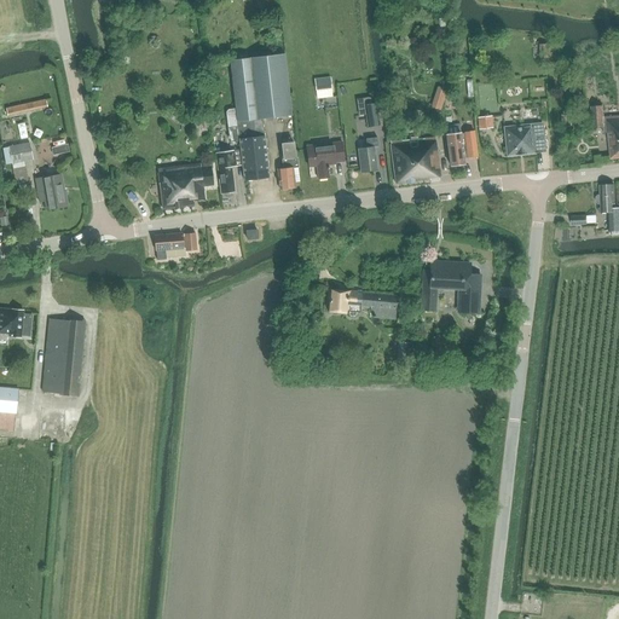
[(284,53),(230,59),(237,120),(239,140),(244,180),(270,178),(262,119),(291,115),(284,53)]
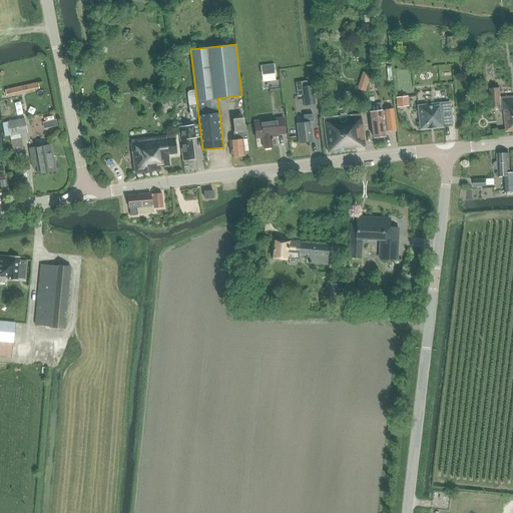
[(274,65),(261,66),(262,75),(263,82),(277,80),(276,73),(274,65)]
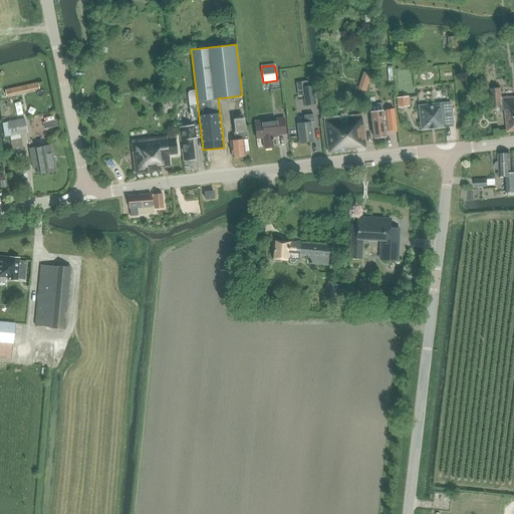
[(5,88),(6,94),(40,88),(39,82),(5,88)]
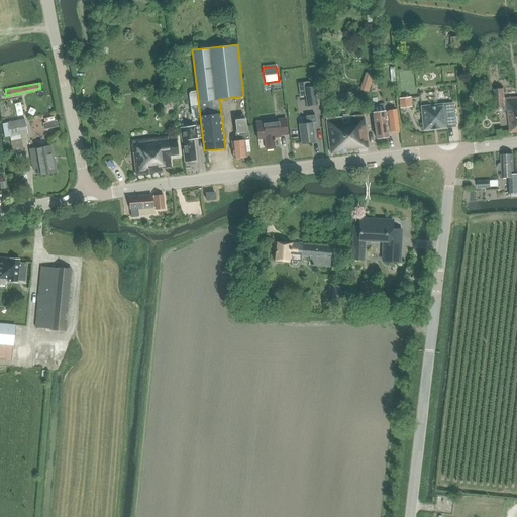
[(305,88),(307,105),(307,106),(317,104),(314,87),(305,88)]
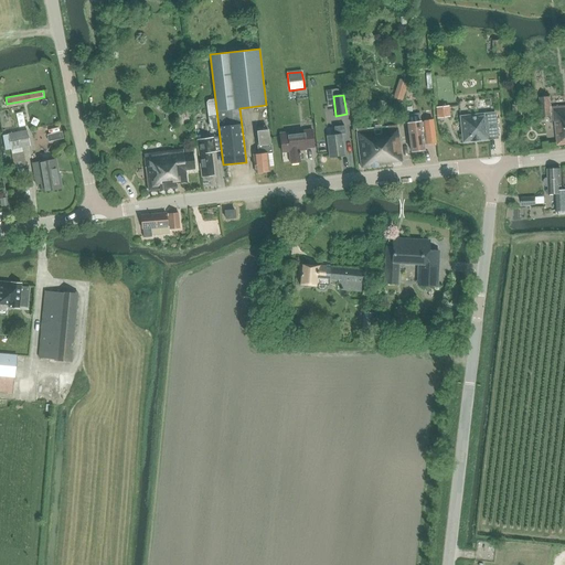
[(540,97),(542,117),(552,116),(552,121),(555,121),(557,145),(564,144),(564,105),(551,107),(551,96),(540,97)]
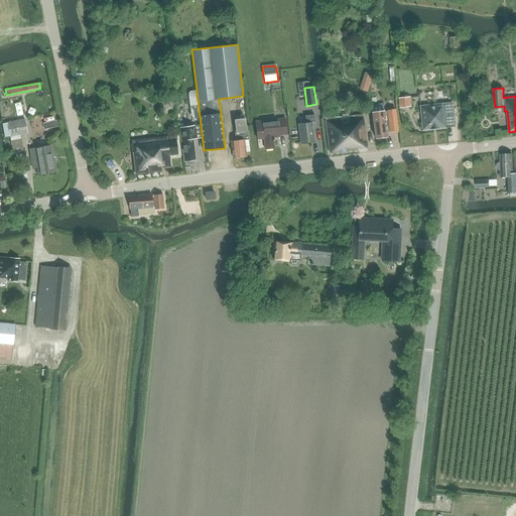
[(411,107),(410,97),(398,99),(399,108),(411,107)]
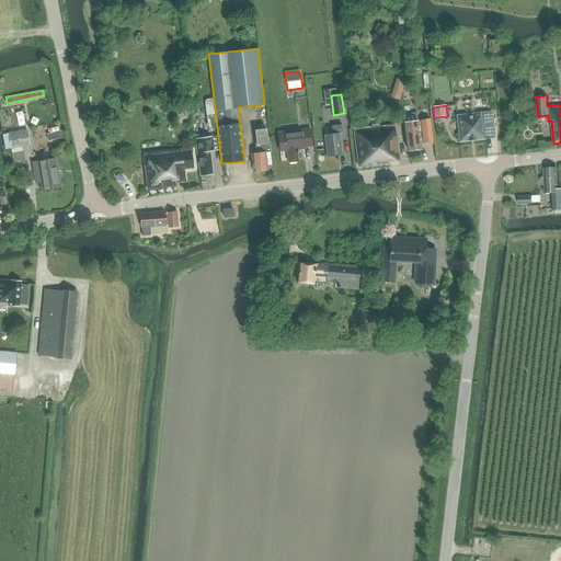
[(217,127),(215,109),(206,110),(208,128),(217,127)]
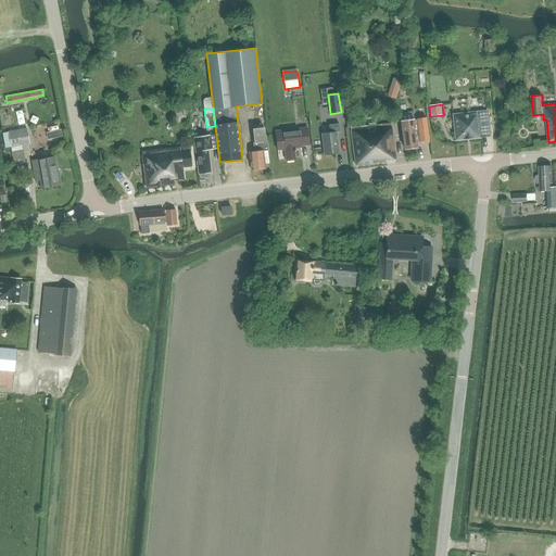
[(488,111),(453,114),(455,140),(490,137),(488,111)]
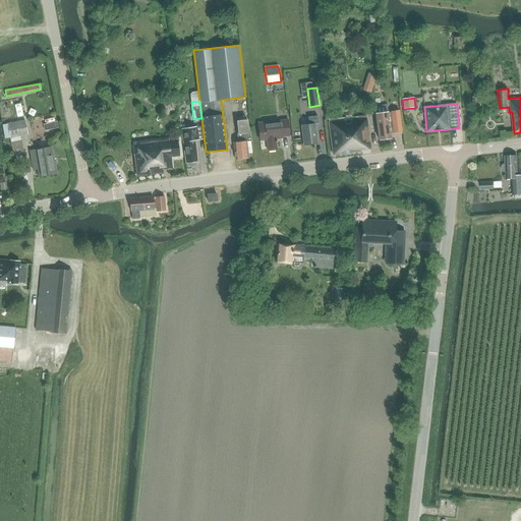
[(399,111),(375,114),(379,138),(391,137),(391,132),(402,131),(399,111)]
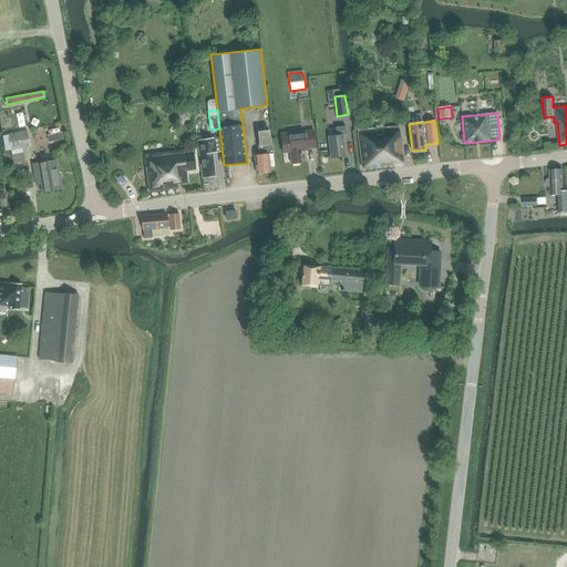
[(331,157),(346,155),(343,134),(347,134),(346,125),(334,126),(336,135),(328,136),(331,157)]
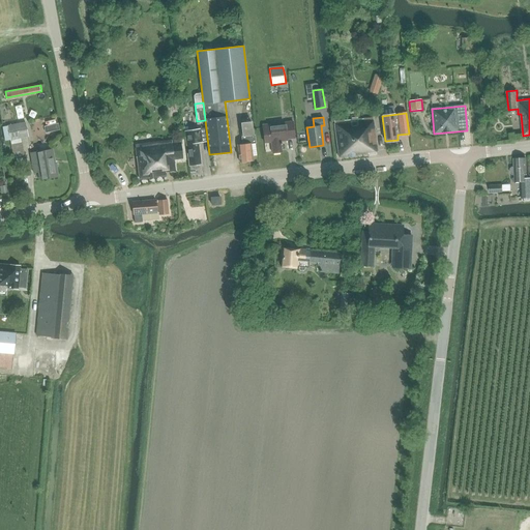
[(334,121),(339,157),(369,154),(369,152),(378,151),(373,118),(334,121)]
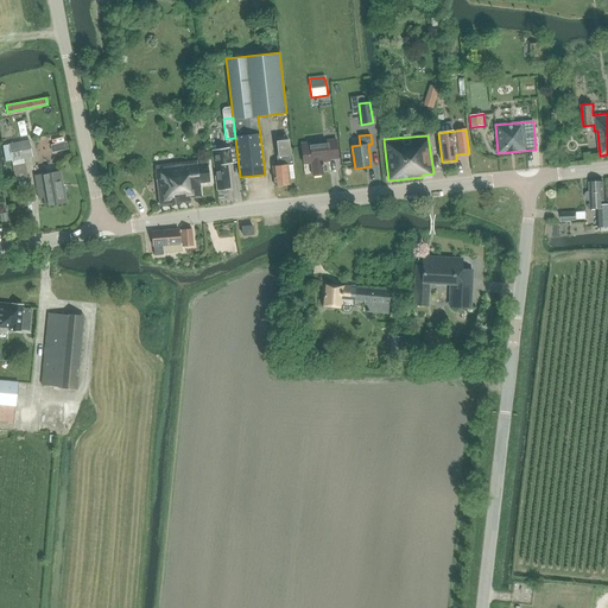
[(310,141),(301,143),(302,147),(304,164),(311,163),(312,176),(323,175),(322,162),(330,160),(329,159),(339,158),(336,139),(327,139),(327,144),(310,146),(310,141)]
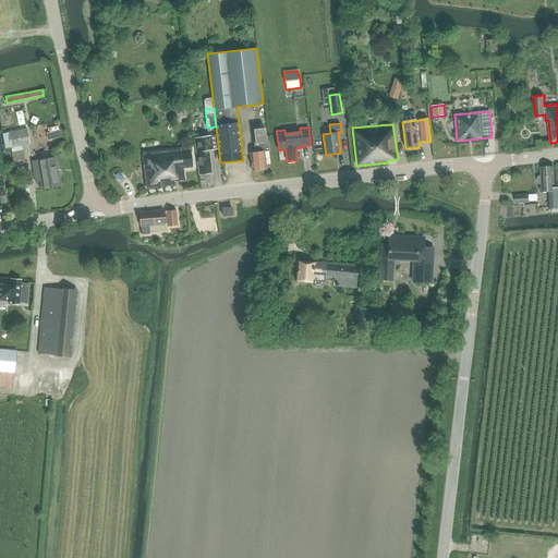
[(8,132),(11,147),(29,144),(26,129),(8,132)]
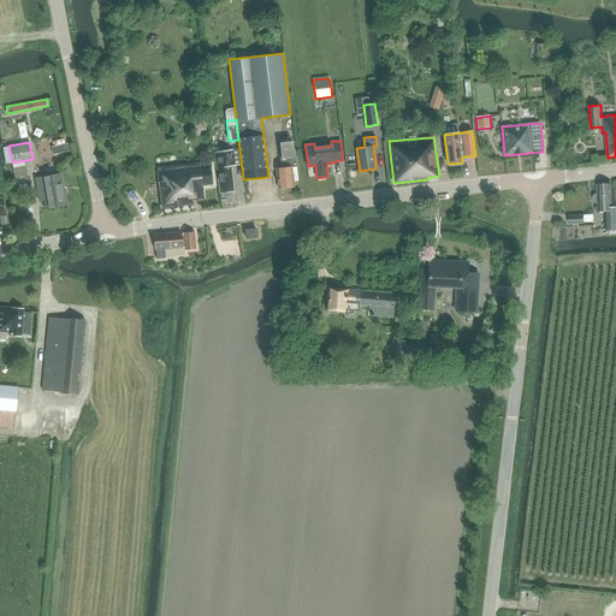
[(283,167),(277,169),(279,189),(280,188),(282,190),(285,189),(286,188),(294,187),(291,167),(297,166),(295,149),(294,150),(292,142),(280,143),(282,152),(280,152),(283,167)]
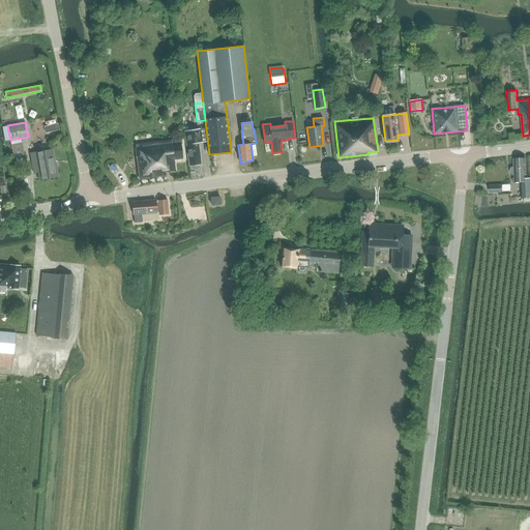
[(199,142),(202,142),(200,128),(185,131),(189,166),(192,166),(193,168),(194,169),(198,168),(199,167),(199,165),(201,165),(199,142)]
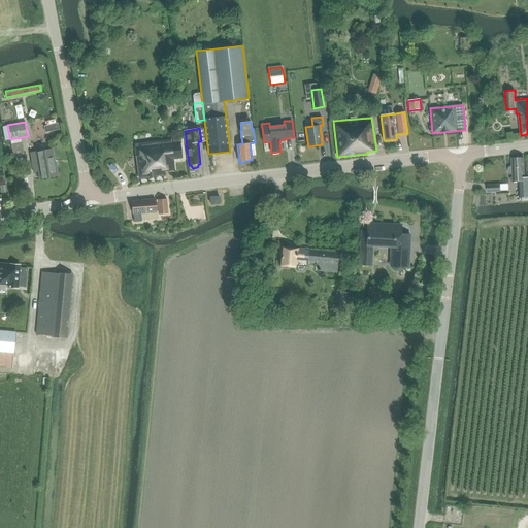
[(173,159),(183,158),(179,138),(134,144),(139,178),(166,174),(165,171),(174,170),(173,159)]
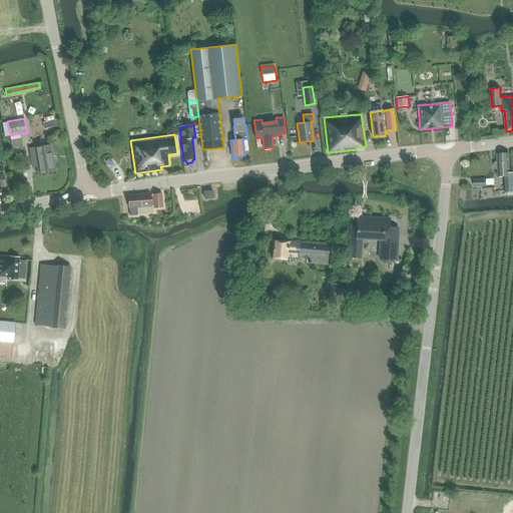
[(12,139),(14,151),(23,150),(21,137),(12,139)]
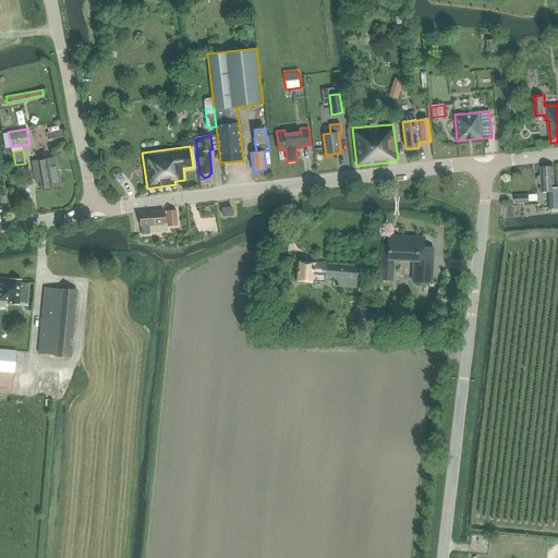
[(37,160),(43,189),(61,185),(59,171),(56,172),(53,158),(37,160)]
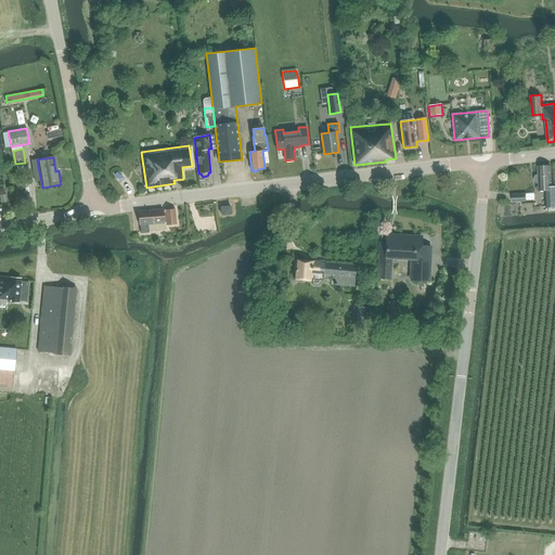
[(544,190),(545,207),(554,206),(554,185),(552,185),(551,164),(538,165),(539,173),(537,173),(534,176),(534,180),(537,181),(539,181),(539,185),(537,185),(537,190),(544,190)]
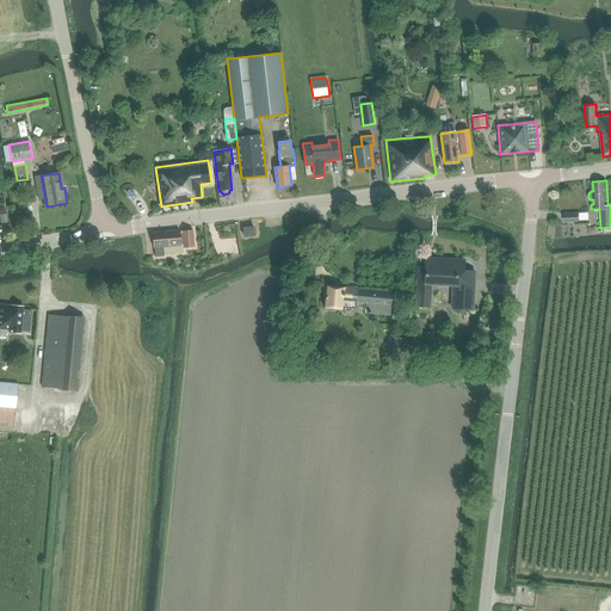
[(578,213),(565,213),(566,222),(579,221),(578,213)]
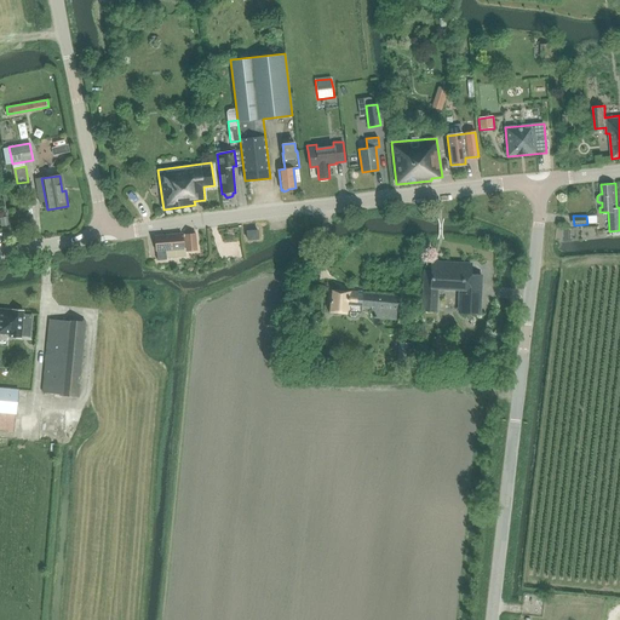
[(184,236),(185,251),(196,250),(195,233),(184,234),(184,236)]
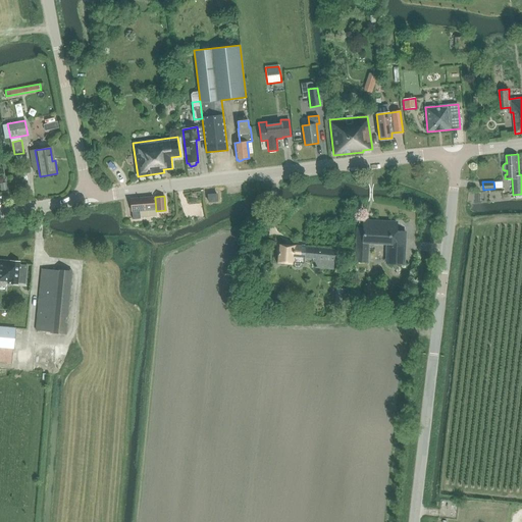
[(153,197),(131,199),(132,212),(133,219),(140,219),(140,217),(157,215),(156,211),(155,199),(153,199),(153,197)]
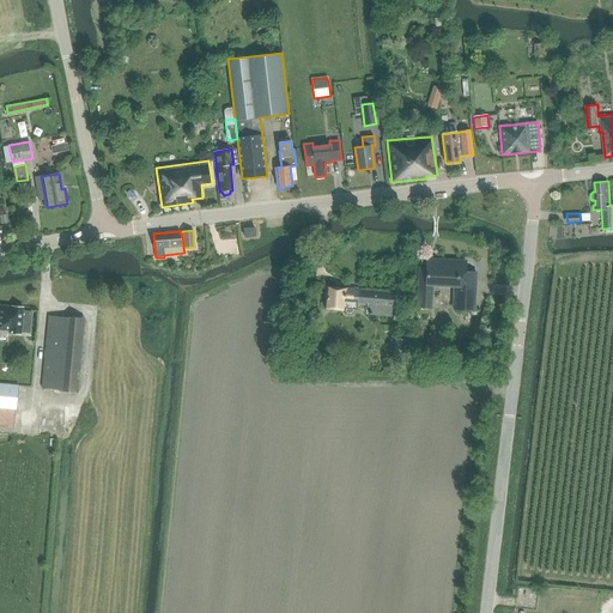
[(418,305),(431,307),(432,284),(455,286),(454,308),(474,309),(477,272),(465,272),(465,261),(428,259),(428,268),(420,267),(418,305)]
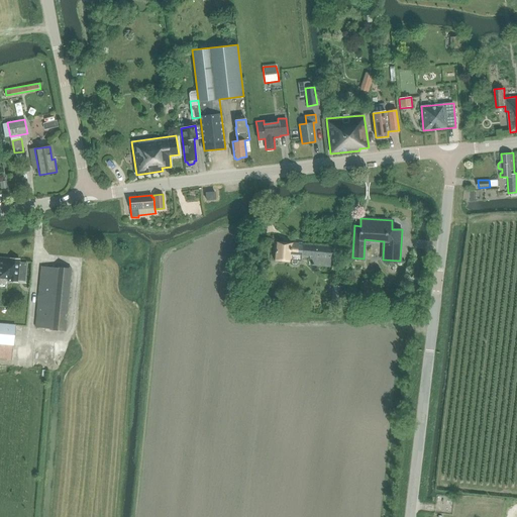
[(310,256),(309,265),(330,267),(331,246),(274,240),(273,248),(275,248),(274,261),(290,262),(290,260),(301,261),(301,255),(310,256)]
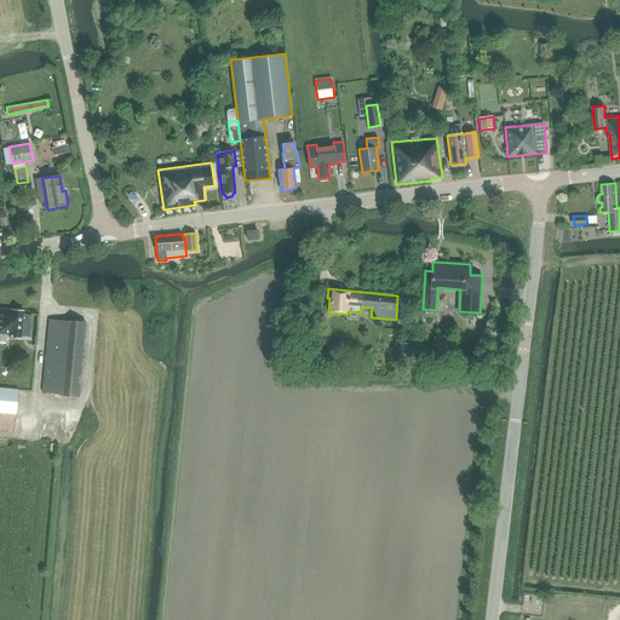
[(10,337),(21,338),(22,322),(23,322),(24,321),(26,320),(24,317),(24,316),(23,315),(23,310),(12,310),(0,308),(0,332),(10,334),(10,337)]
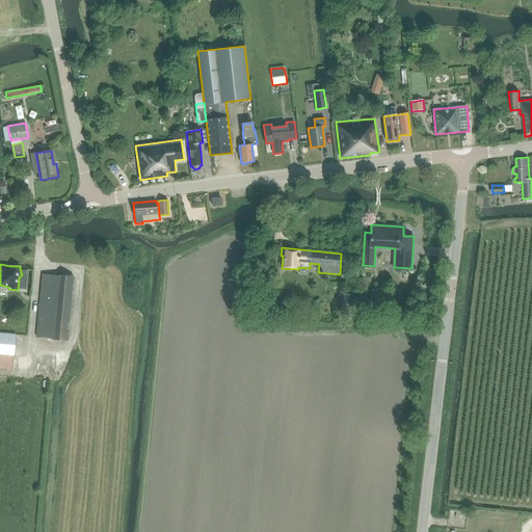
[(36,337),(51,338),(51,339),(67,341),(73,275),(57,274),(57,275),(43,274),(36,337)]
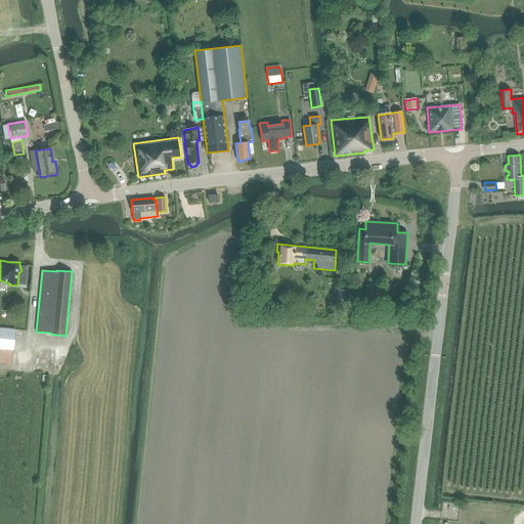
[(0,348),(13,349),(15,330),(0,328),(0,348)]
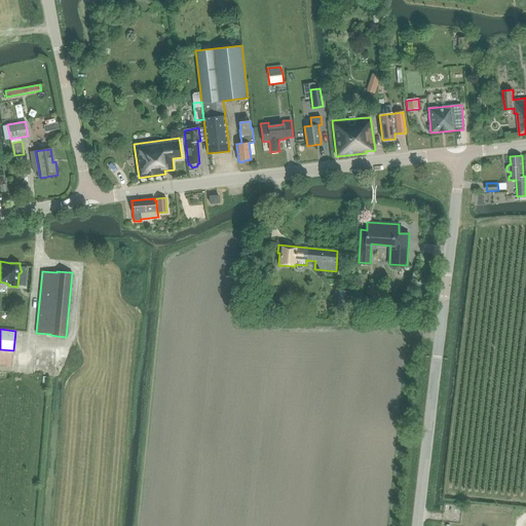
[(35,358),(35,368),(52,368),(52,351),(40,351),(40,358),(35,358)]
